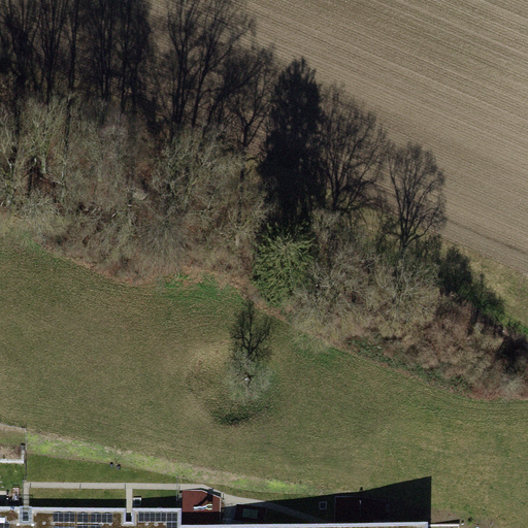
[(22,527),(23,506),(0,505),(0,527),(22,527)]
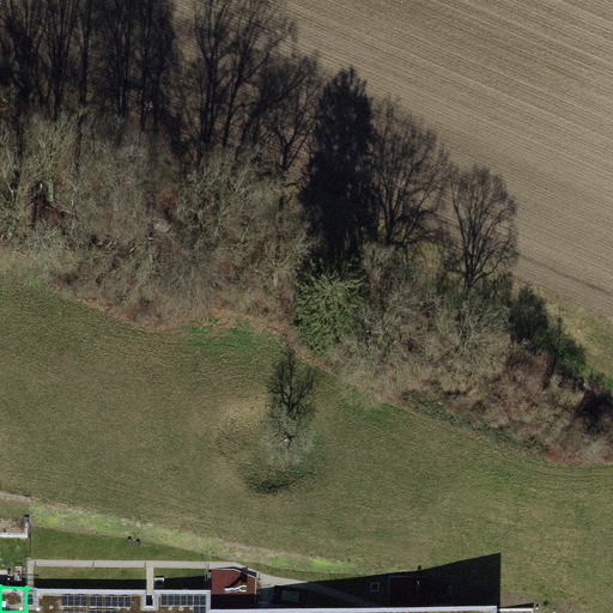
[(89,612),(90,589),(35,588),(34,612),(89,612)]
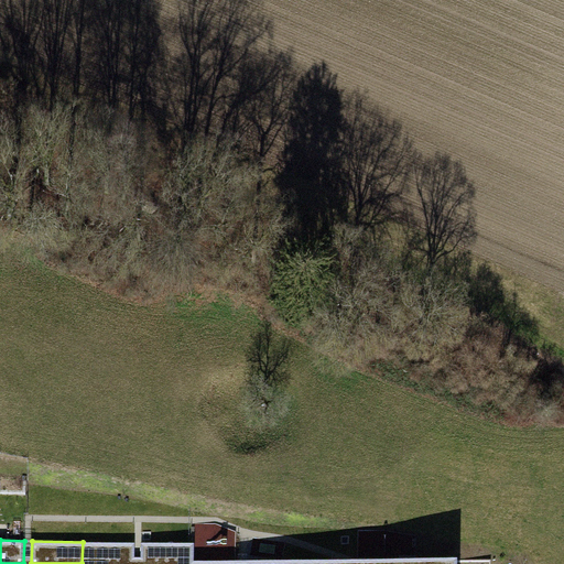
[(133,563),(134,542),(83,542),(82,563),(133,563)]
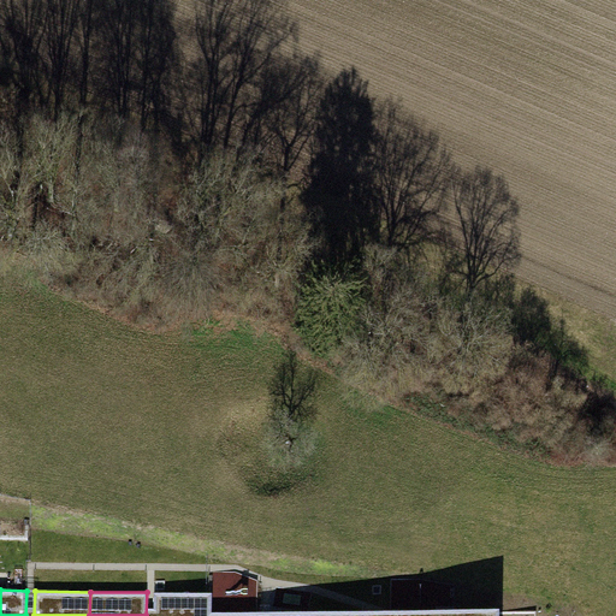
[(218,592),(218,609),(261,609),(261,592),(218,592)]
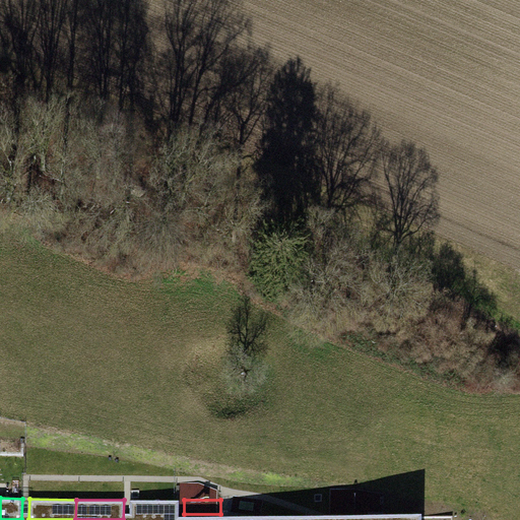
[(177,502),(130,501),(129,519),(176,519),(176,518),(177,502)]
